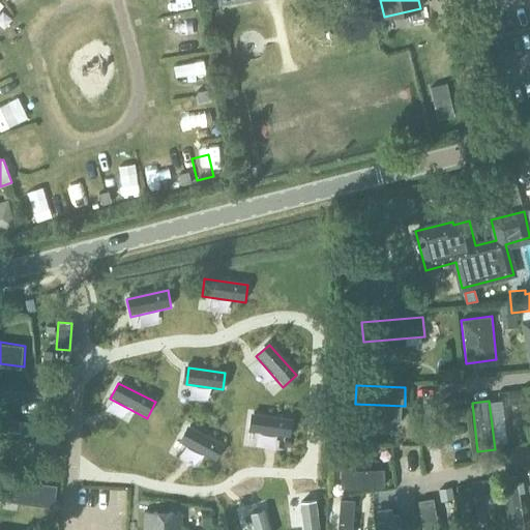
[(115,409),(114,458),(127,458),(129,409),(115,409)]
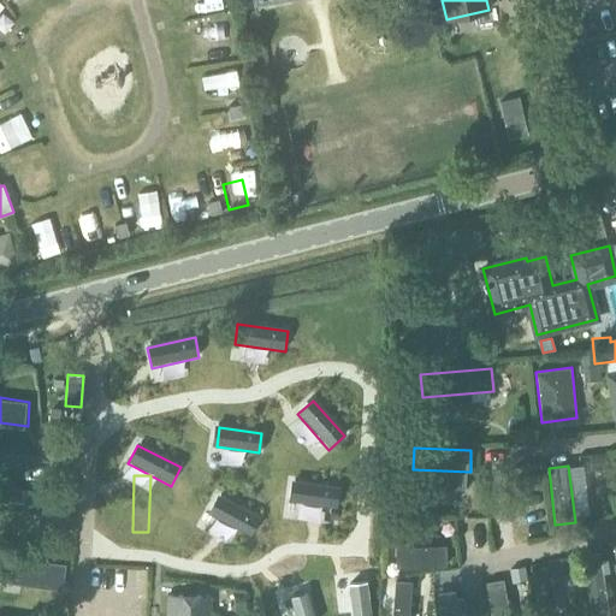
[(513,481),(490,483),(496,540),(517,539),(513,481)]
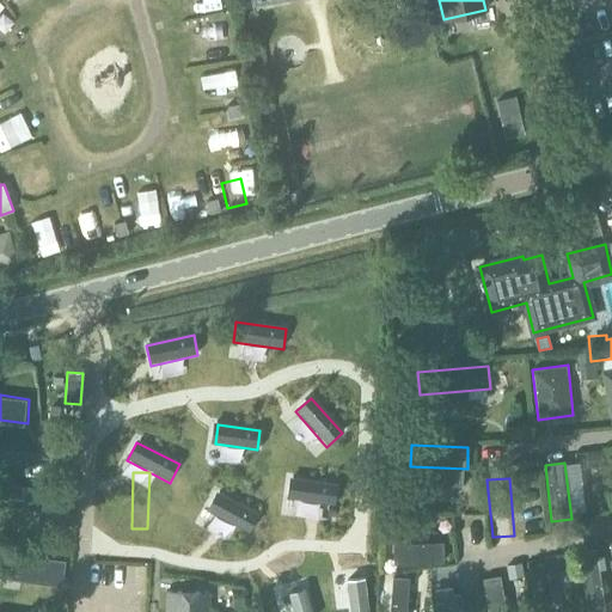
[(288,479),(286,500),(335,507),(337,485),(288,479)]
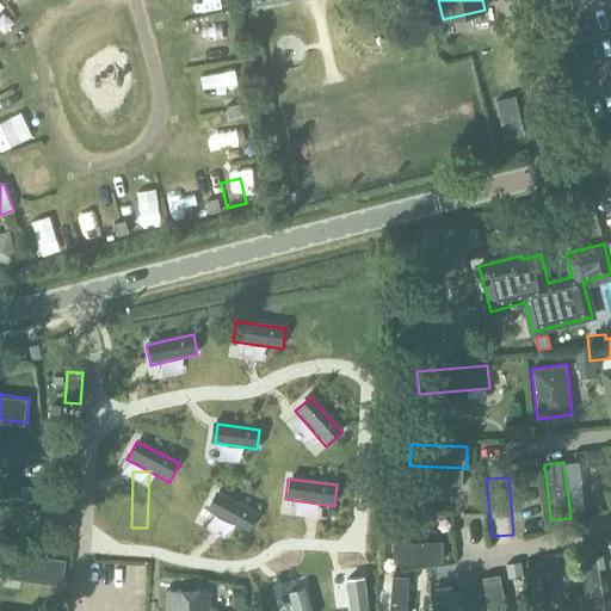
[(5,483),(2,505),(63,513),(67,492),(5,483)]
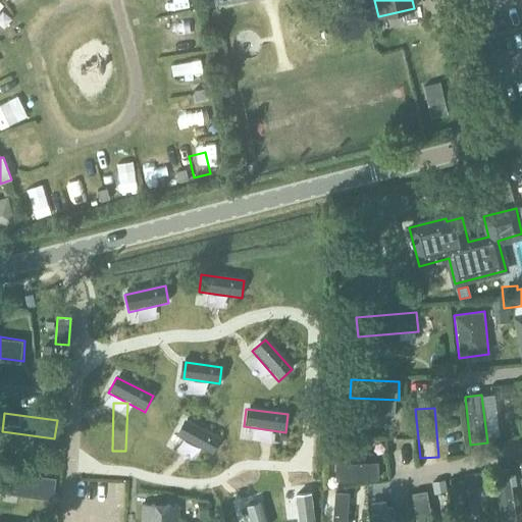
[(181,420),(173,435),(212,456),(220,440),(181,420)]
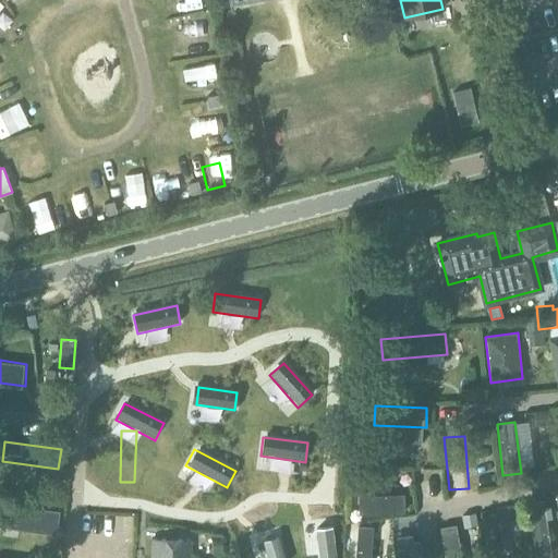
[(360,514),(404,512),(404,495),(359,496),(360,514)]
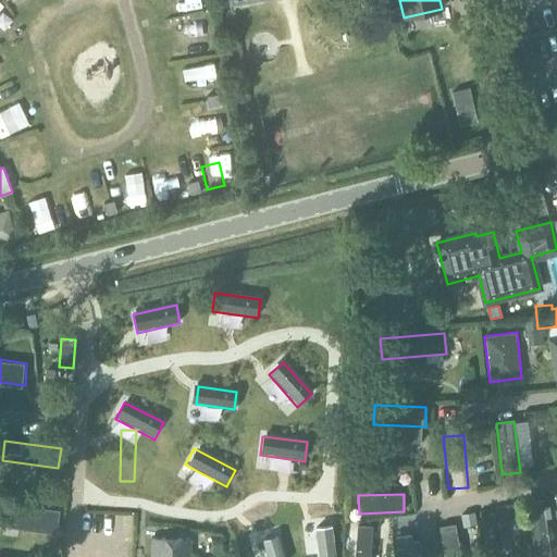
[(542,500),(527,503),(534,554),(549,552),(542,500)]
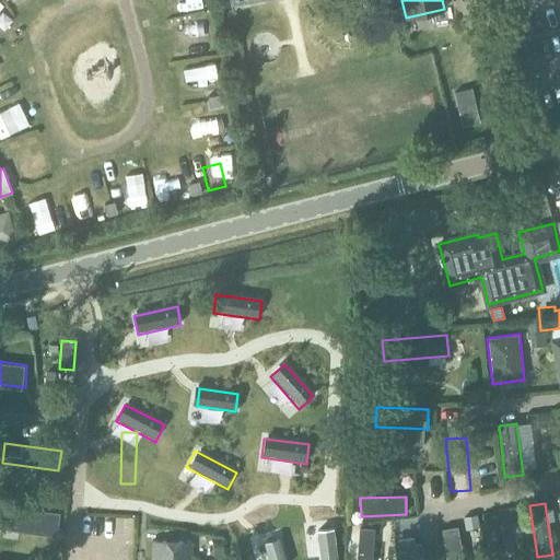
[(0,505),(0,506),(3,508),(1,525),(8,526),(8,527),(13,528),(13,526),(21,527),(21,529),(56,534),(59,514),(0,505)]
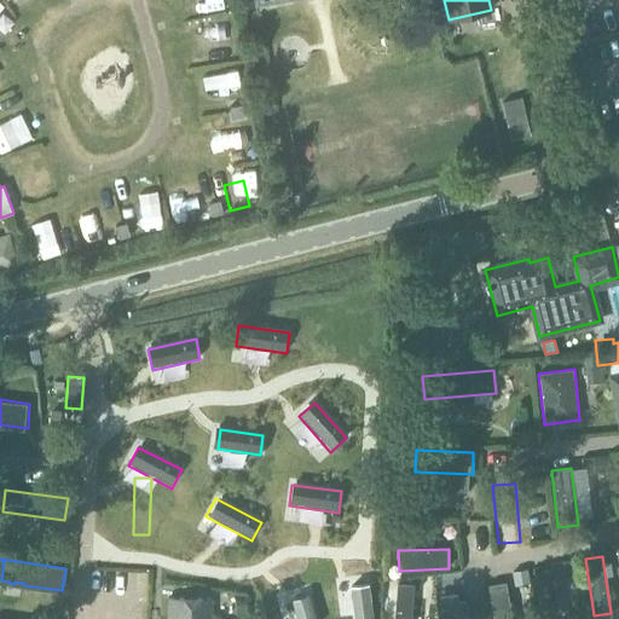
[(301,591),(342,593),(343,566),(302,563),(301,591)]
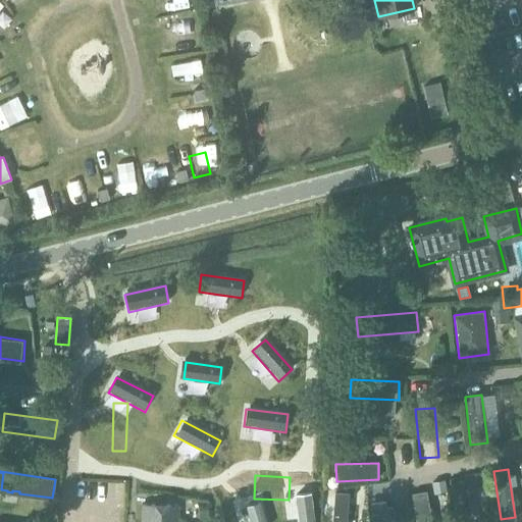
[(474,521),(467,481),(451,483),(458,521),(474,521)]
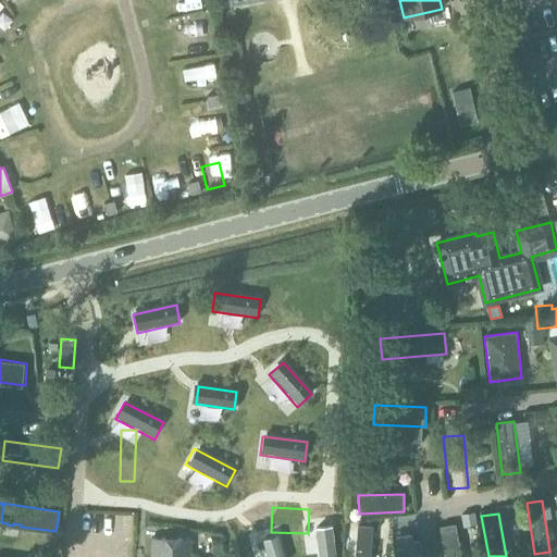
[(336,556),(333,520),(316,522),(319,556),(336,556)]
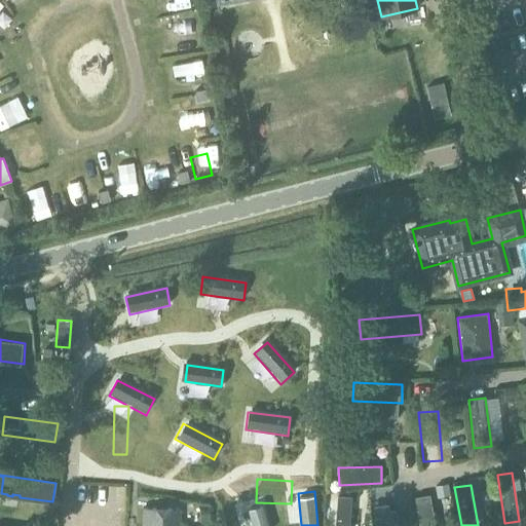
[(429,495),(415,497),(419,525),(435,525),(430,497),(429,495)]
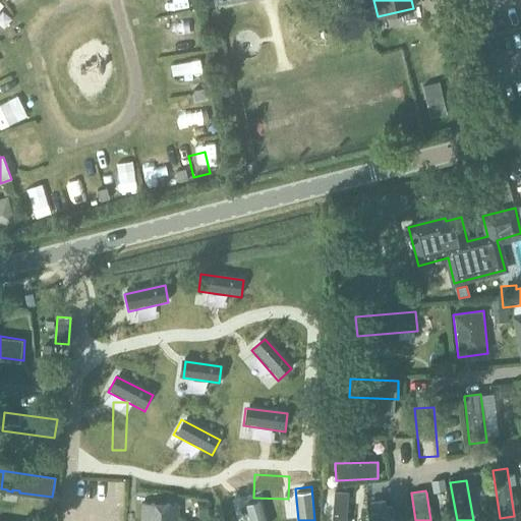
[(332,520),(345,520),(348,493),(335,491),(332,520)]
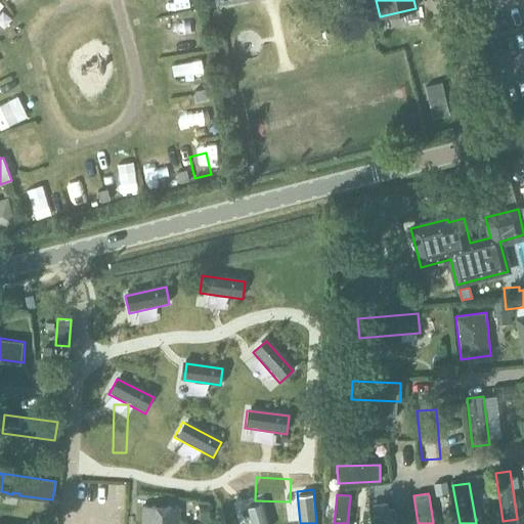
[(268,523),(262,504),(247,508),(252,523),(268,523)]
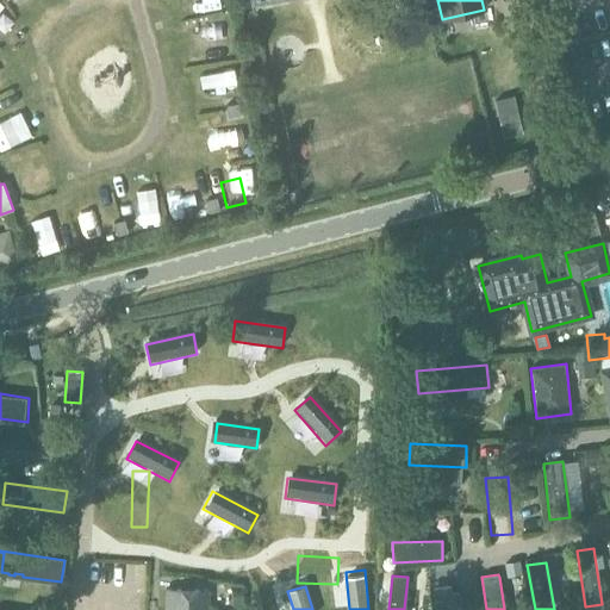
[(454,609),(452,587),(436,590),(437,609),(454,609)]
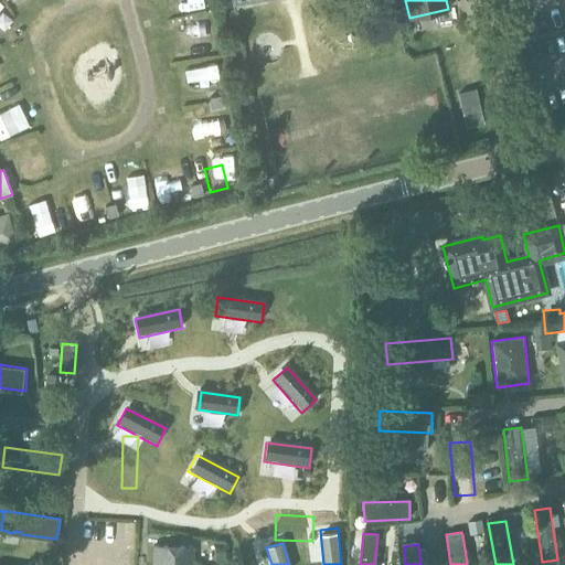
[(193,564),(193,546),(153,546),(153,564),(193,564)]
